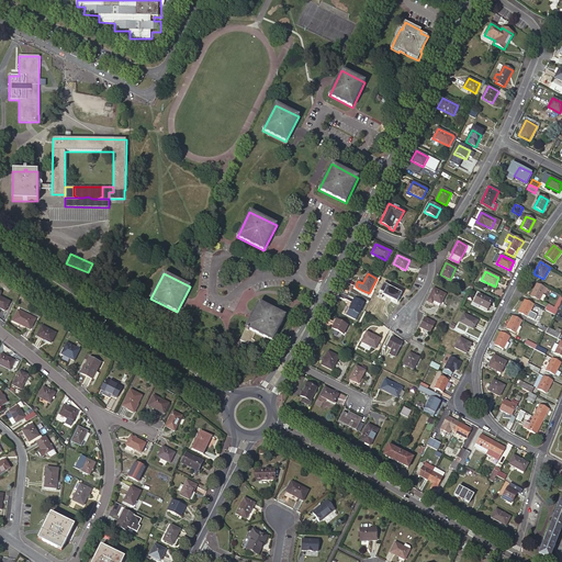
[(546,289),(537,284),(530,296),(539,301),(546,289)]
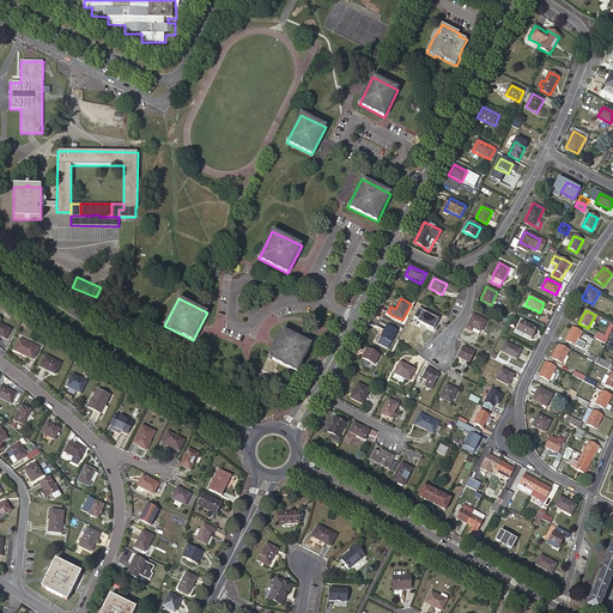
[(434,329),(438,320),(428,314),(422,325),(434,329)]
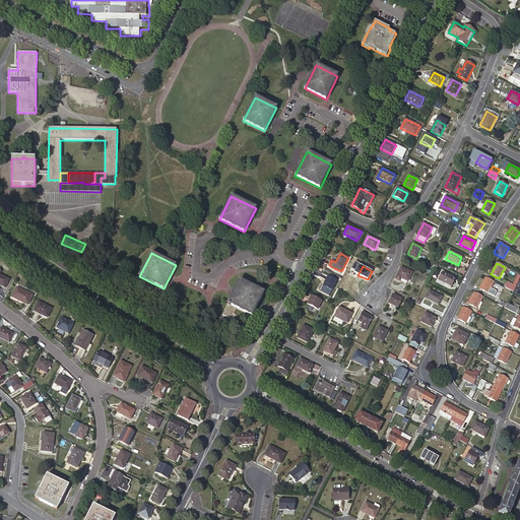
[(401,278),(407,281),(412,272),(401,267),(395,279),(399,281),(401,278)]
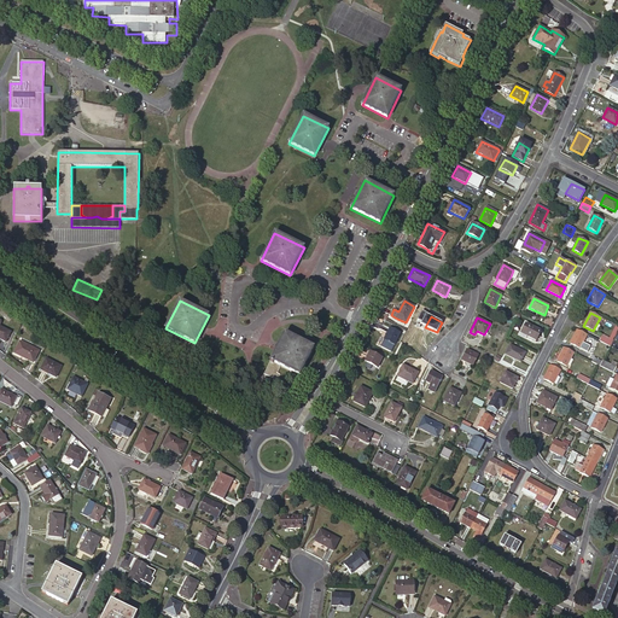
[(536,340),(541,331),(526,324),(522,333),(536,340)]
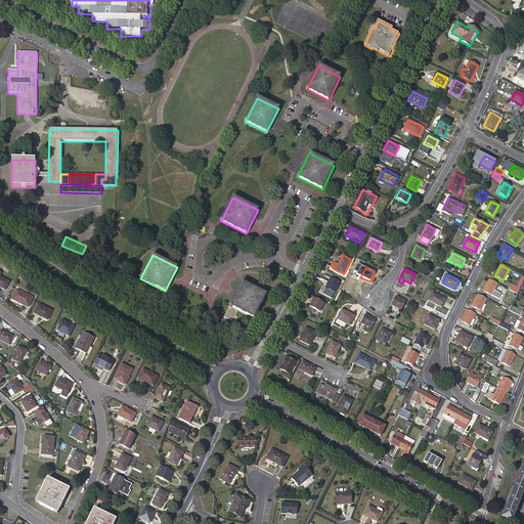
[(0,287),(5,290),(9,281),(0,276),(0,287)]
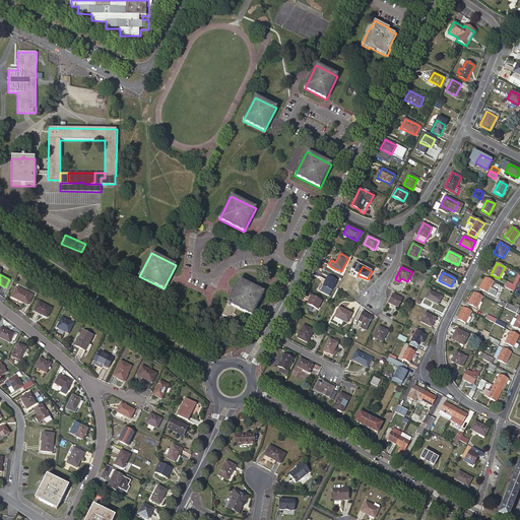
[(332,289),(337,280),(328,276),(323,285),(332,289)]
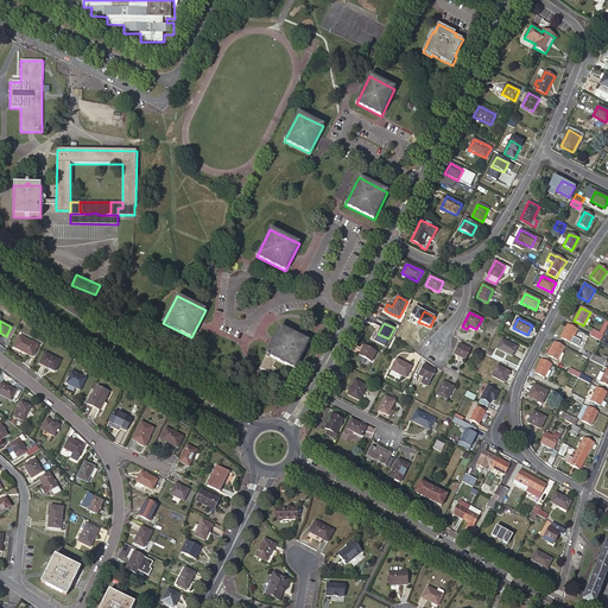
[(577,330),(568,324),(561,339),(571,343),(577,330)]
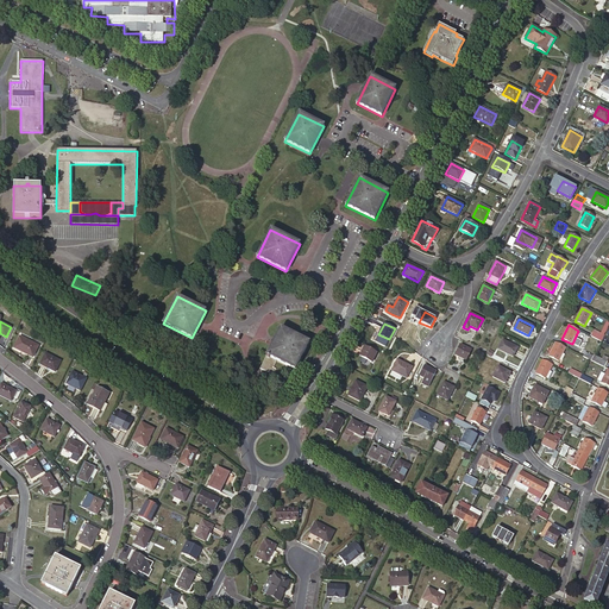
[(295,370),(309,343),(281,328),(261,369),(274,375),(276,369),(274,368),(277,360),(295,370)]
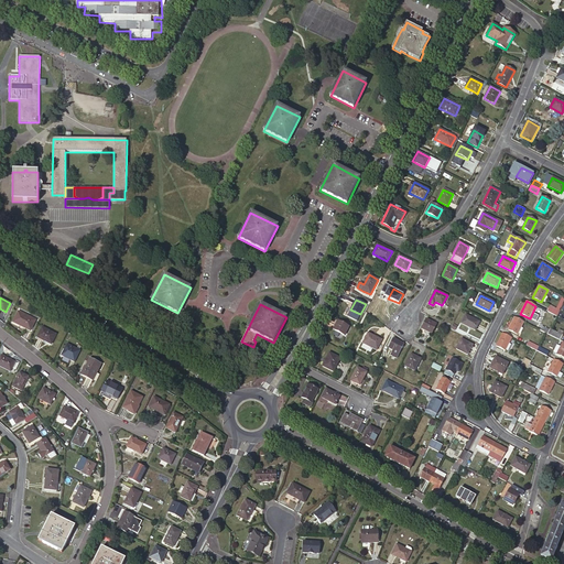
[(549,306),(546,311),(557,316),(560,312),(556,311),(549,306)]
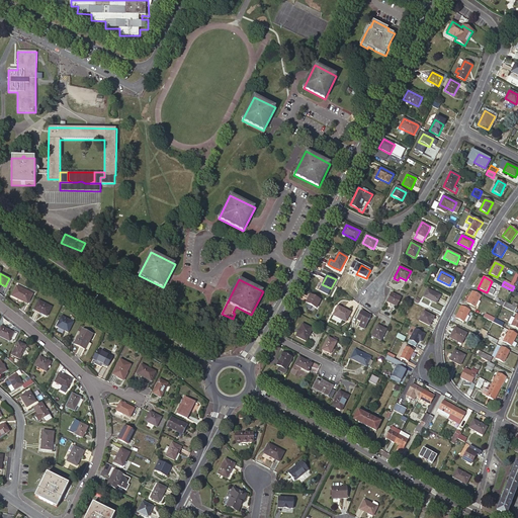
[(27,305),(32,294),(16,286),(12,296),(27,305)]
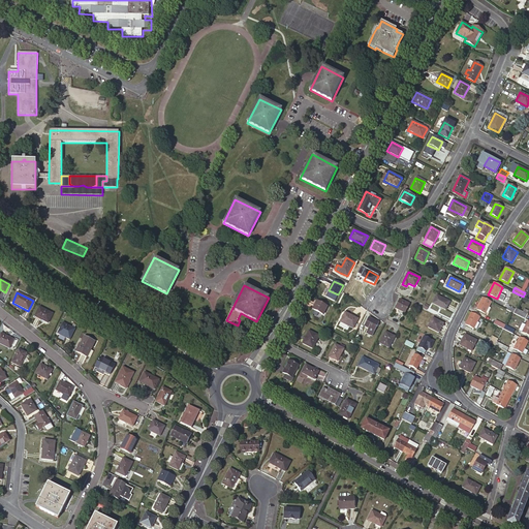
[(445,310),(449,302),(436,296),(433,304),(445,310)]
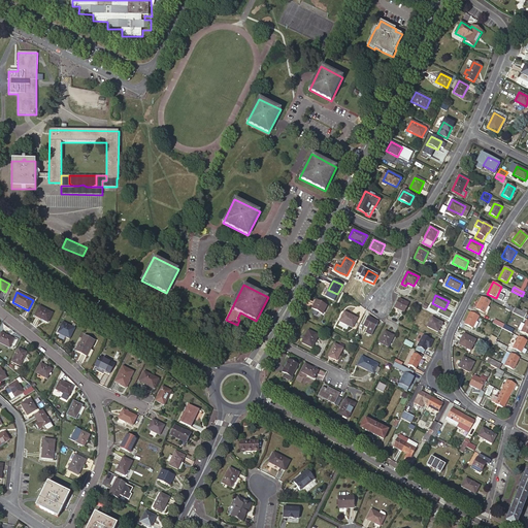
[(490,301),(482,297),(475,308),(485,312),(490,301)]
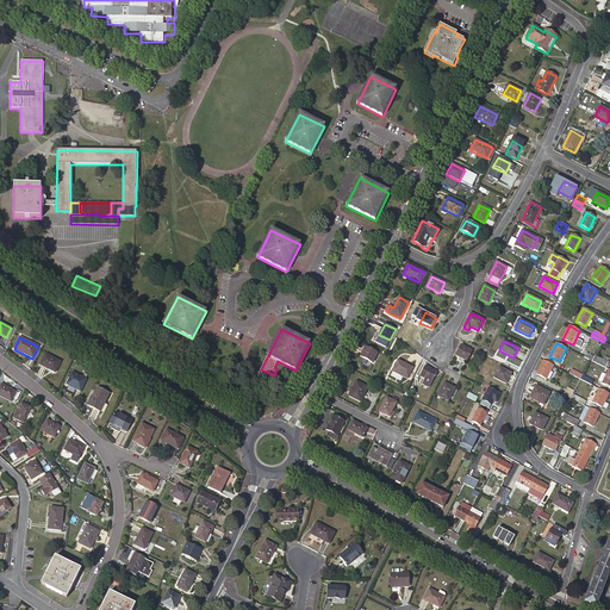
[(467,361),(472,350),(461,346),(456,355),(467,361)]
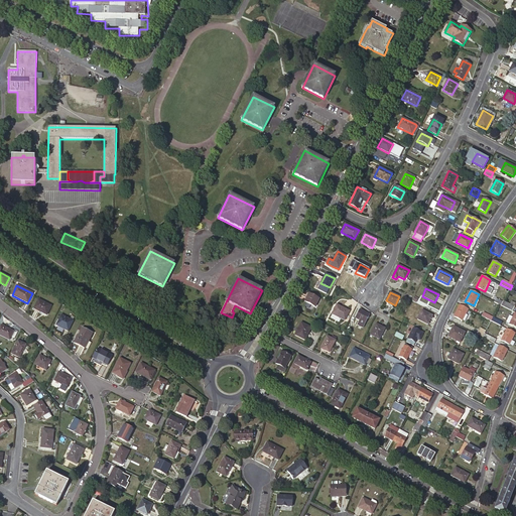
[(314,307),(319,298),(308,293),(304,301),(314,307)]
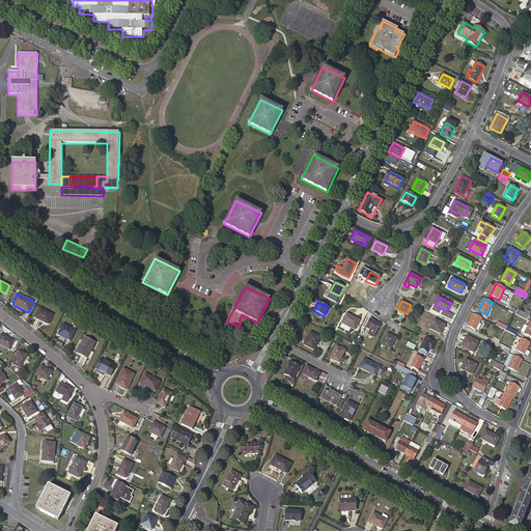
[(48,325),(53,315),(39,308),(34,317),(48,325)]
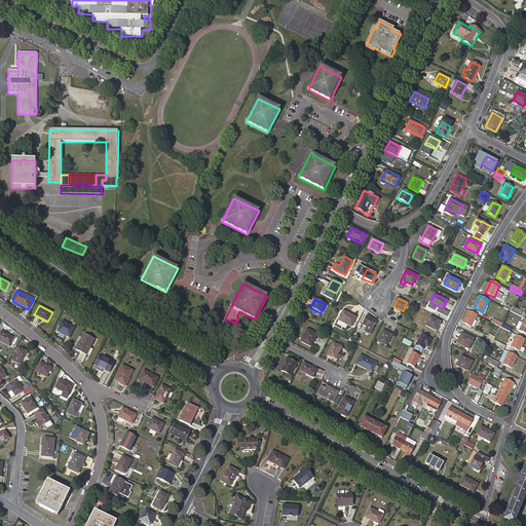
[(511,311),(522,317),(525,312),(514,306),(513,308),(511,311)]
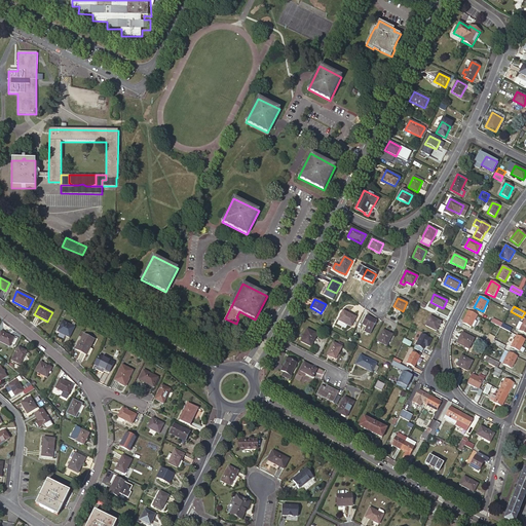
[(351,327),(357,317),(343,310),(338,320),(351,327)]
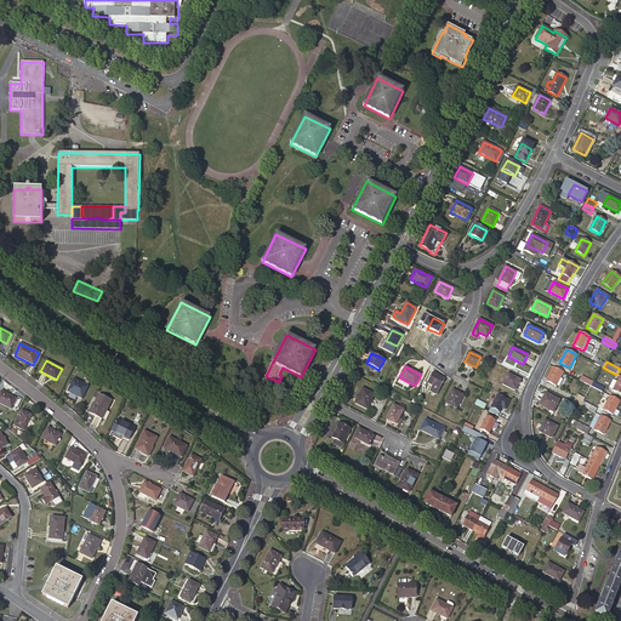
[(563,372),(553,368),(546,381),(556,386),(557,385),(559,386),(563,379),(560,377),(563,372)]
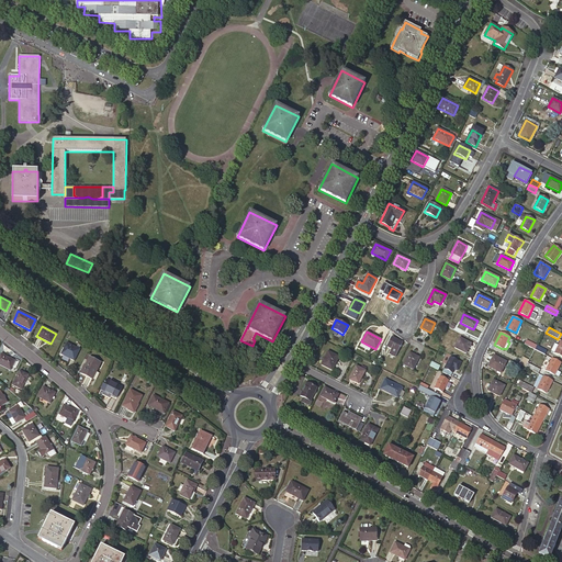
[(397,352),(402,343),(392,337),(386,347),(397,352)]
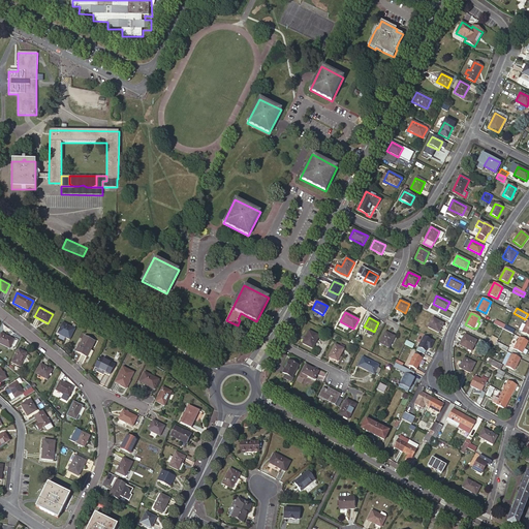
[(439,333),(443,323),(433,318),(428,328),(439,333)]
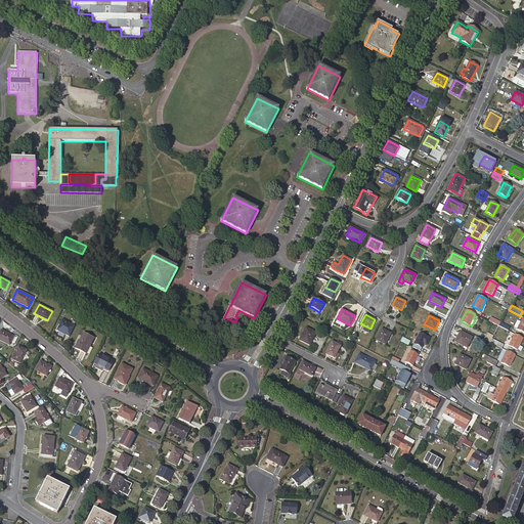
[(498,325),(500,322),(490,317),(489,321),(498,326),(498,325)]
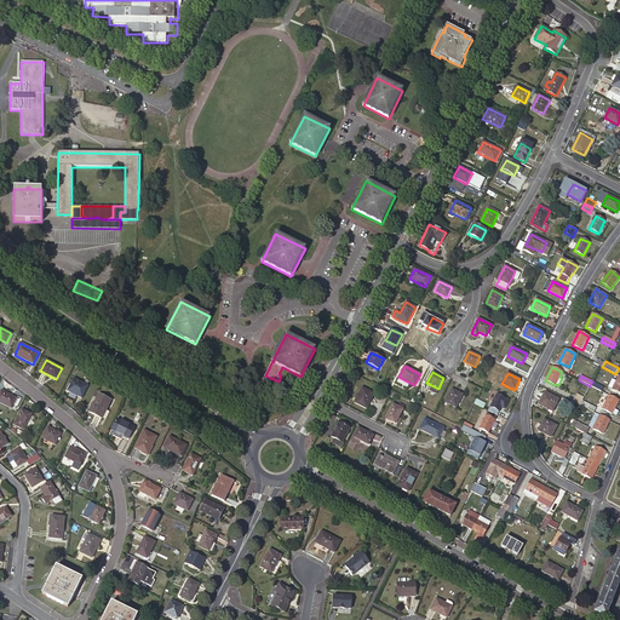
[(619,392),(619,375),(616,382),(614,379),(609,386),(613,389),(612,389),(619,392)]
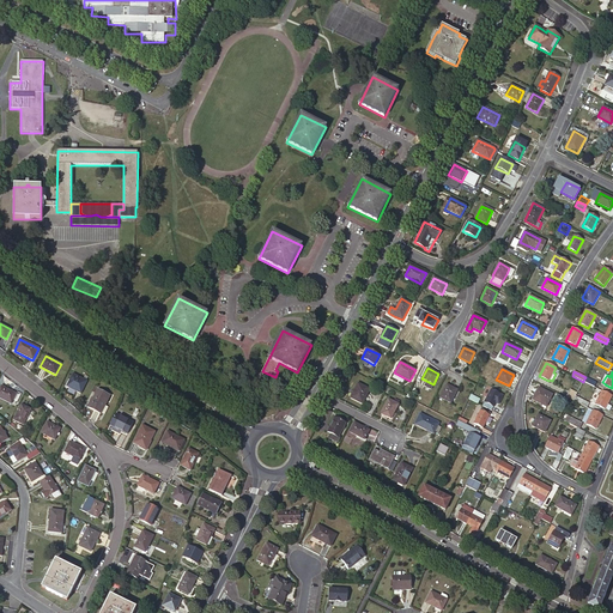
[(80,394),(86,381),(73,375),(66,387),(80,394)]
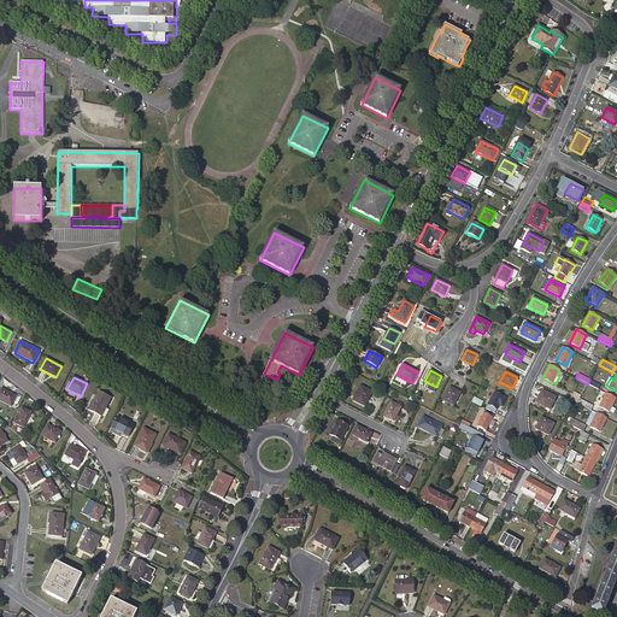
[(600,385),(589,378),(589,380),(587,383),(599,389),(600,385)]
